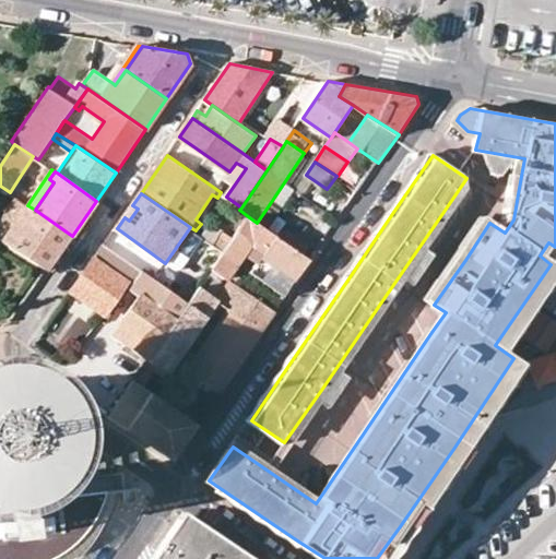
[(0,223),(0,237),(48,270),(72,236),(35,210),(27,205),(18,199),(0,223)]
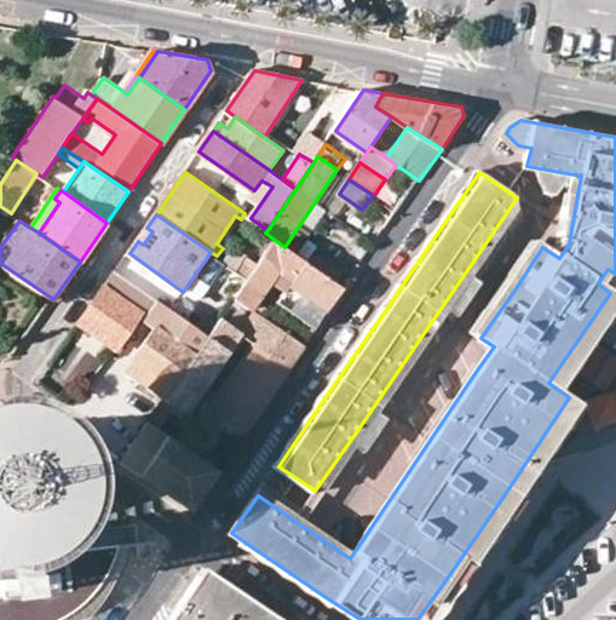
[(285,247),(295,254),(314,228),(303,220),(285,247)]
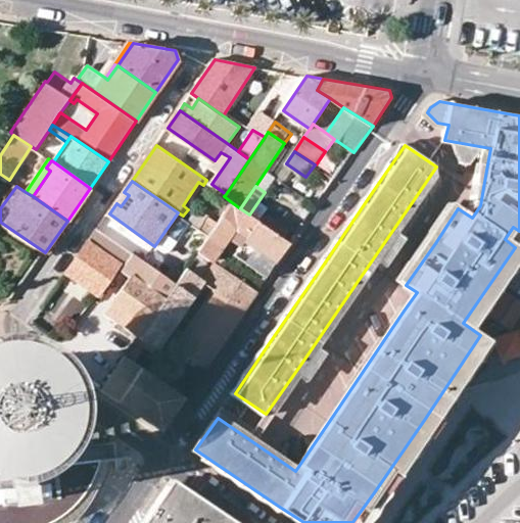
[(129,195),(124,192),(116,203),(121,206),(129,195)]
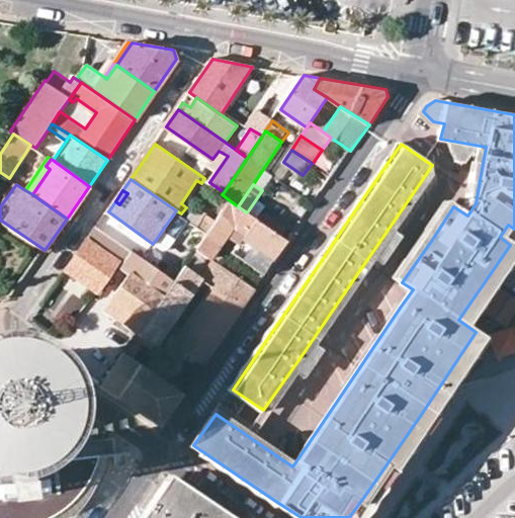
[(222,194),(217,202),(226,208),(231,201),(222,194)]
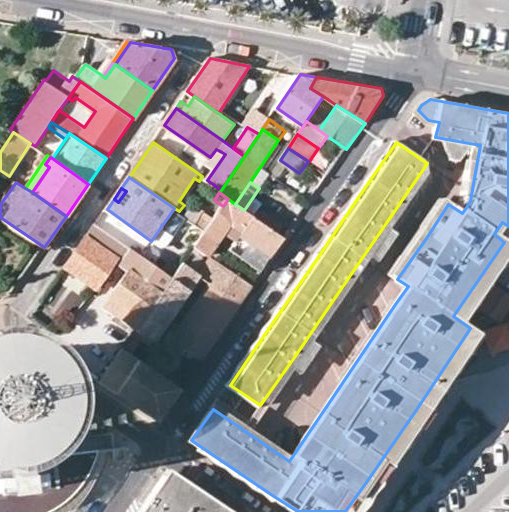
[(204,233),(219,242),(232,223),(244,231),(236,244),(257,258),(254,264),(262,270),(285,238),(244,210),(235,204),(228,199),(223,206),(213,221),(206,230),(204,233)]
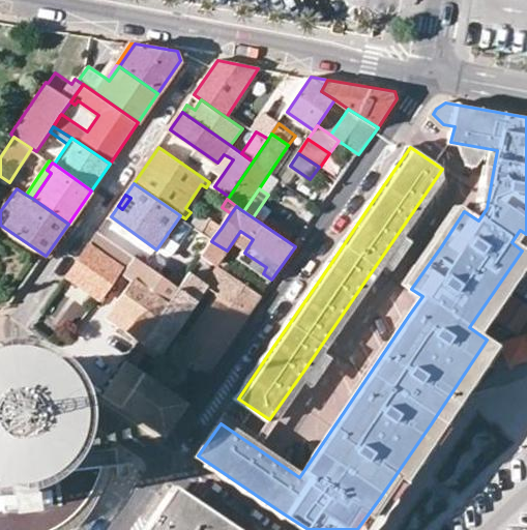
[(221,229),(212,224),(206,233),(213,238),(221,229)]
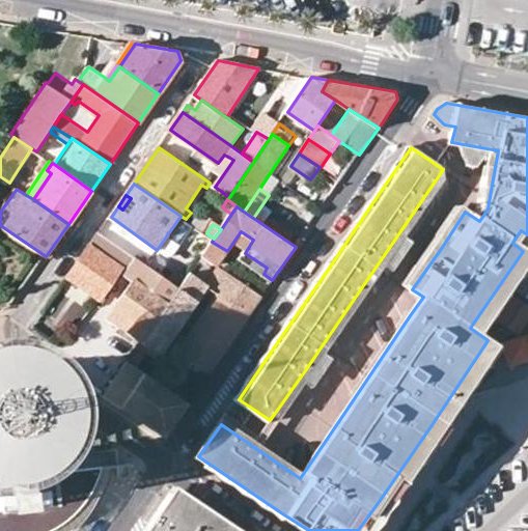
[(267,268),(245,253),(253,240),(241,231),(227,251),(264,274),(267,268)]
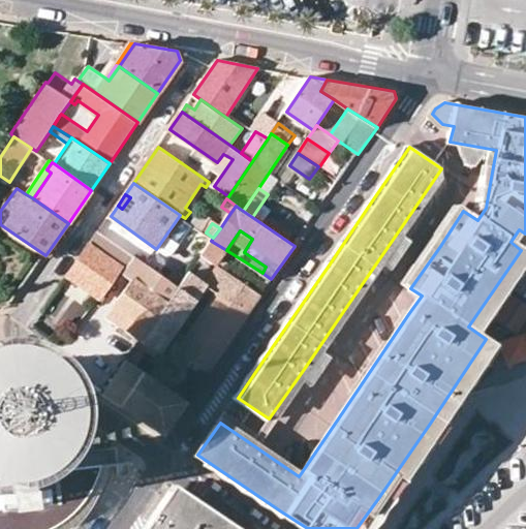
[(129,270),(136,257),(100,232),(69,277),(101,299),(124,266),(129,270)]
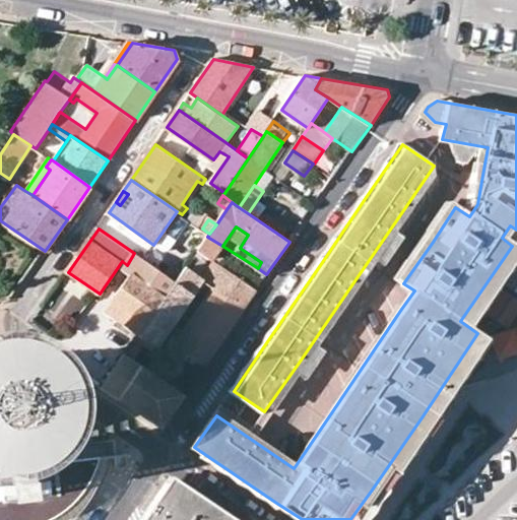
[(213,260),(222,246),(207,237),(198,250),(213,260)]
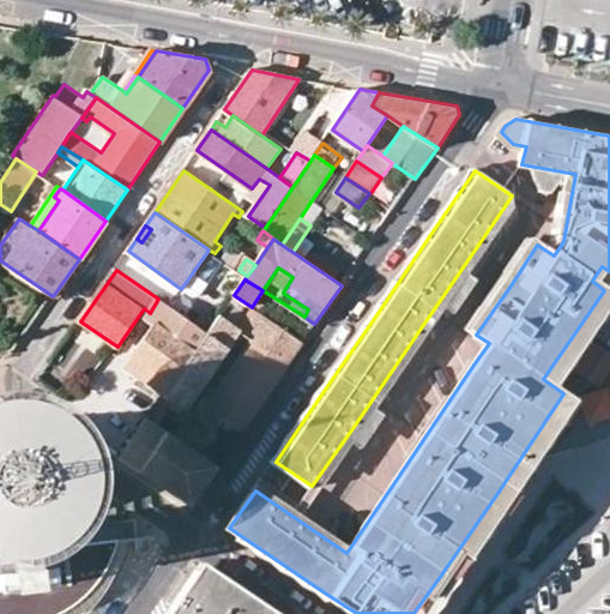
[(234,295),(221,314),(241,329),(254,309),(252,307),(234,295)]
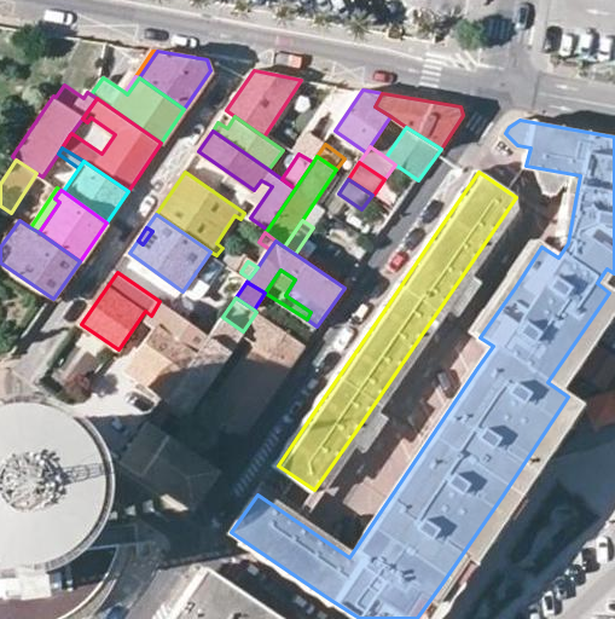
[(157,325),(172,335),(184,318),(160,301),(151,316),(148,320),(156,327),(157,325)]
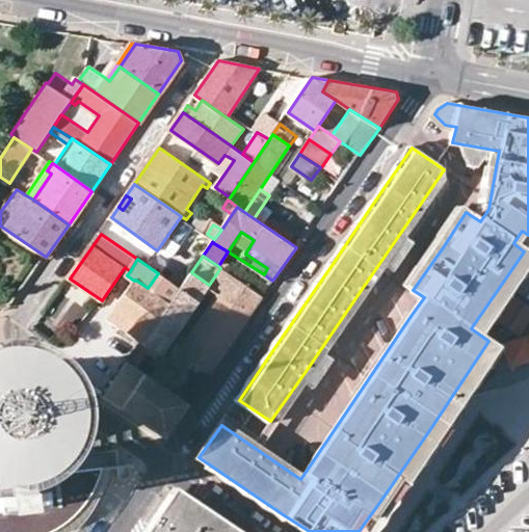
[(209,285),(208,286),(249,315),(262,296),(220,268),(209,285)]
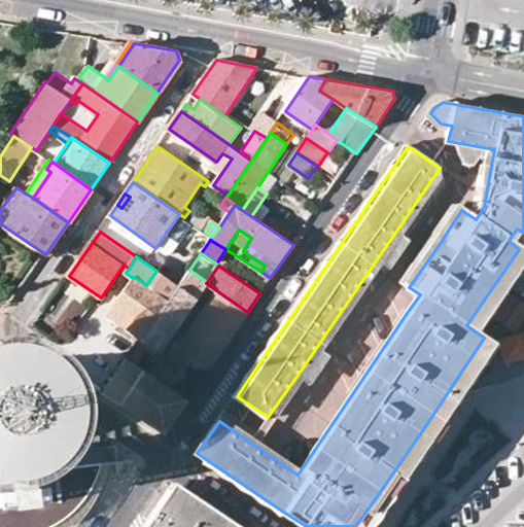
[(189,270),(178,286),(149,328),(143,338),(128,359),(135,364),(149,343),(161,350),(204,287),(216,296),(190,335),(186,331),(175,348),(207,371),(247,312),(206,283),(207,282),(189,270)]
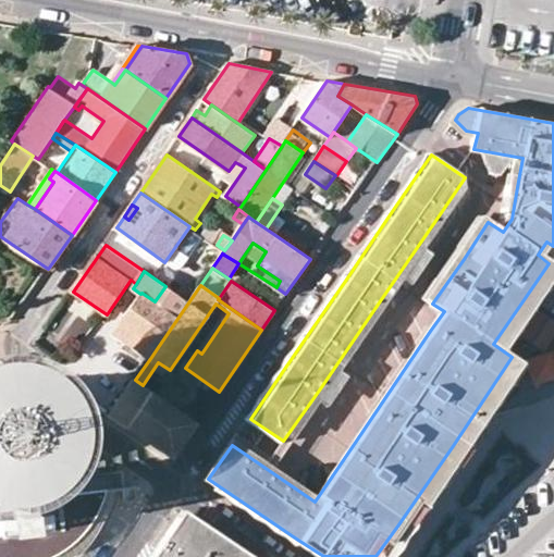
[(188,302),(165,286),(155,301),(142,293),(140,294),(121,322),(158,347),(188,302)]
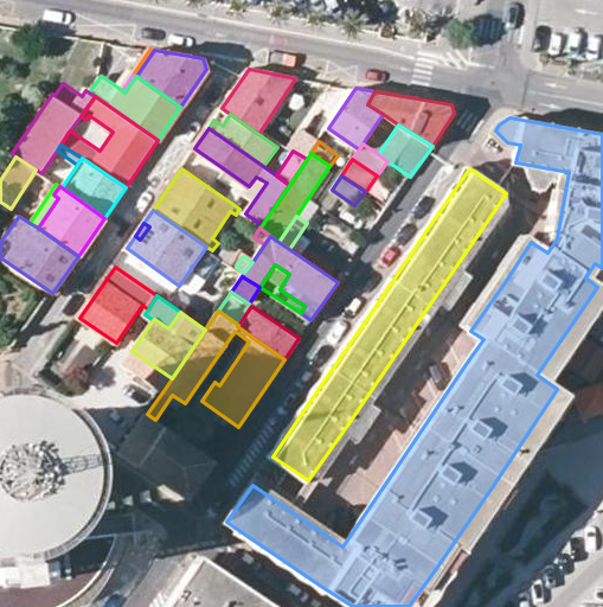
[(602,314),(600,313),(588,334),(602,344),(602,314)]
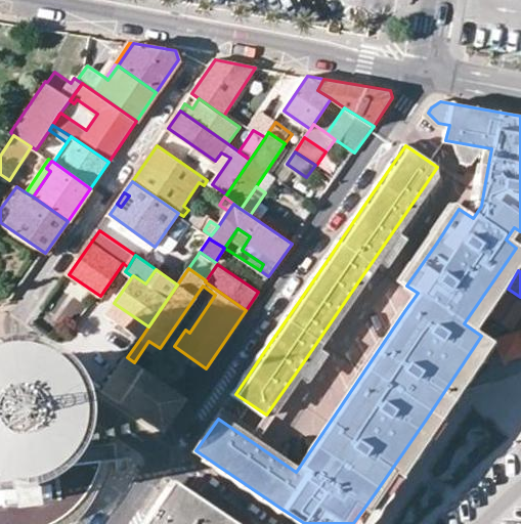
[(51,310),(76,318),(83,294),(59,286),(51,310)]
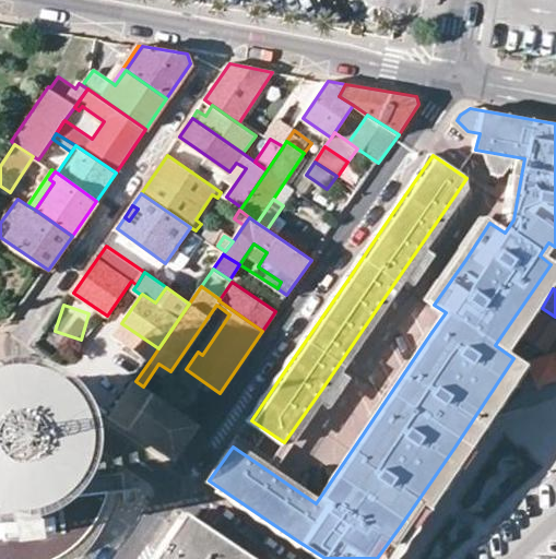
[(152,358),(158,348),(121,323),(115,333),(152,358)]
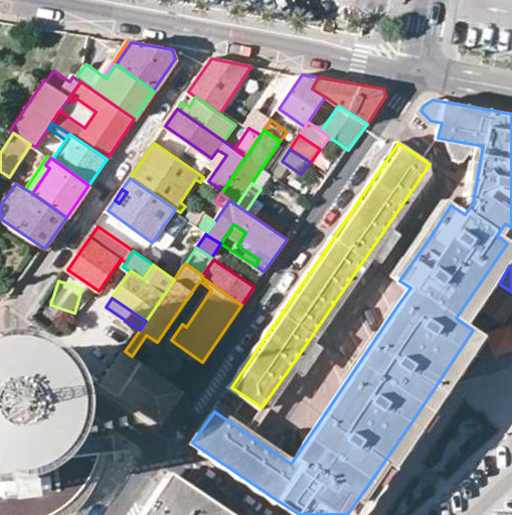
[(89,358),(114,314),(87,299),(61,343),(89,358)]
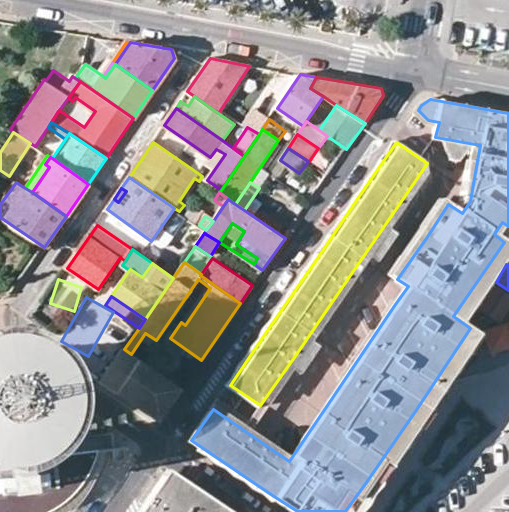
[(470,328),(415,411),(366,482),(345,511),(357,511),(414,428),(462,358),(478,334),(470,328)]
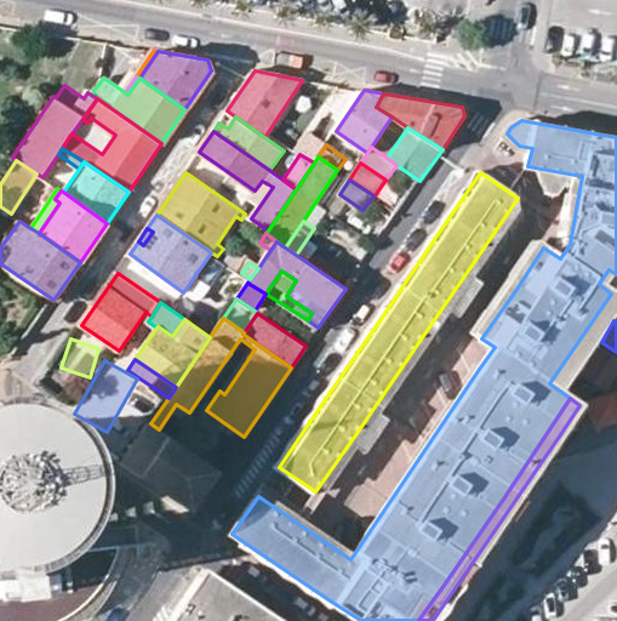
[(43,533),(49,527),(53,522),(60,512),(63,503),(66,495),(67,489),(67,484),(67,476),(66,468),(63,462),(61,455),(56,448),(50,442),(44,436),(39,432),(34,429),(27,426),(17,423),(10,422),(3,422),(0,421),(0,543),(4,545),(12,545),(21,543),(28,541),(35,537),(43,533)]
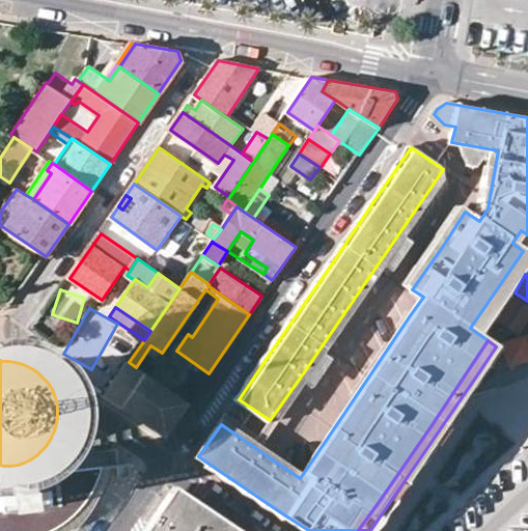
[(106,395),(121,407),(145,372),(136,367),(129,362),(106,395)]
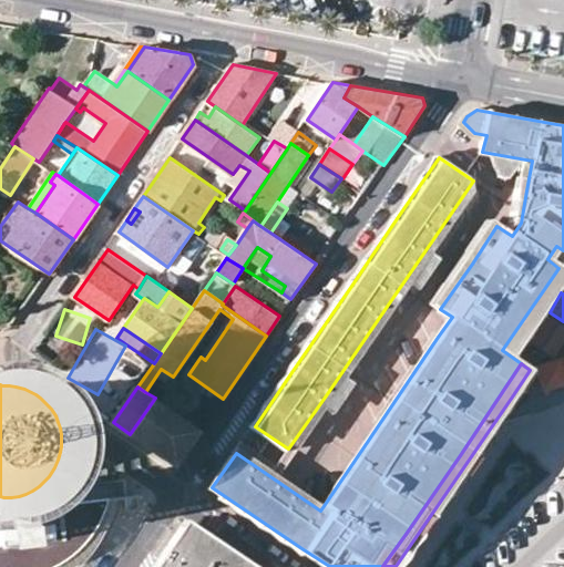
[(176,465),(200,430),(155,398),(130,434),(151,450),(176,465)]
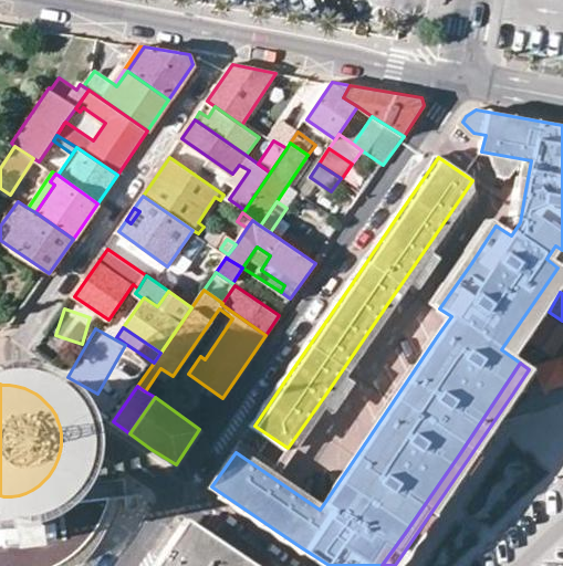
[(71,490),(76,480),(82,468),(84,460),(87,450),(86,449),(83,456),(70,447),(61,446),(60,451),(58,459),(54,467),(49,475),(53,507),(62,501),(71,490)]
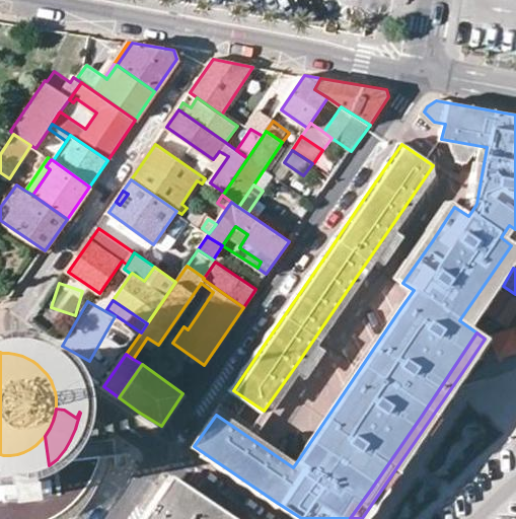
[(10,455),(3,455),(0,454),(0,518),(50,518),(55,517),(64,511),(73,502),(80,495),(86,488),(90,480),(94,472),(96,465),(98,458),(49,465),(45,436),(41,440),(35,445),(29,449),(23,452),(17,454),(10,455)]
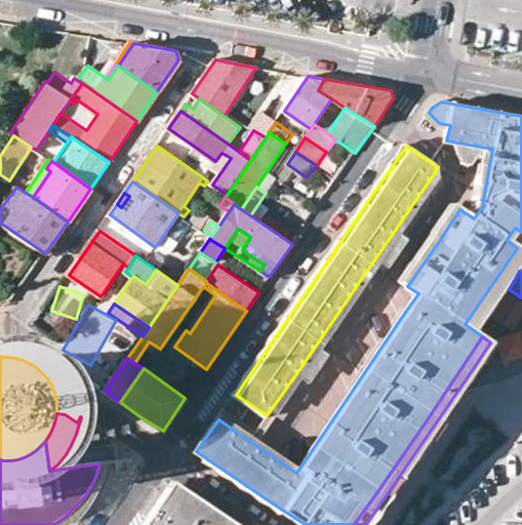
[(71,524),(73,524),(79,517),(84,511),(89,505),(93,498),(97,490),(101,482),(105,473),(107,462),(99,463),(97,471),(95,478),(91,486),(87,493),(81,500),(74,508),(65,517),(55,523),(50,524),(71,524)]
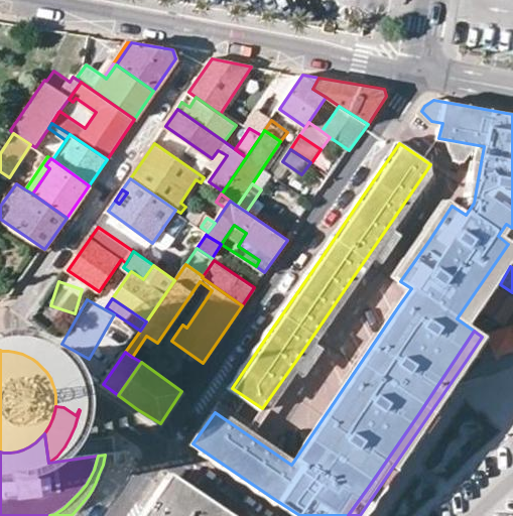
[(223,515),(235,515),(223,507),(171,474),(167,479),(223,515)]
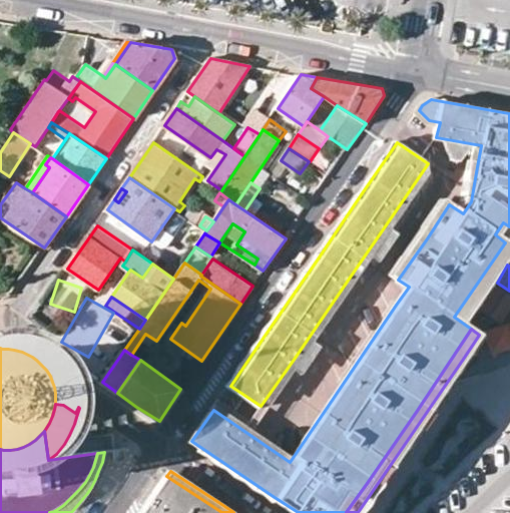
[(221,512),(166,476),(140,512),(221,512)]
